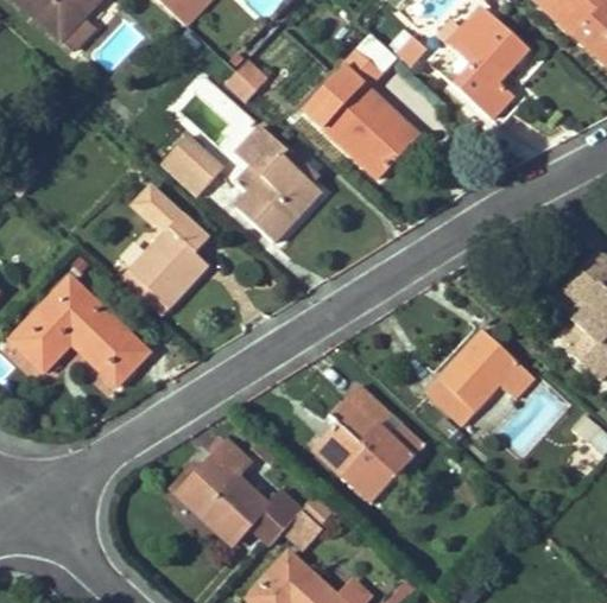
[(18,0),(62,39),(68,32),(32,0),(18,0)]
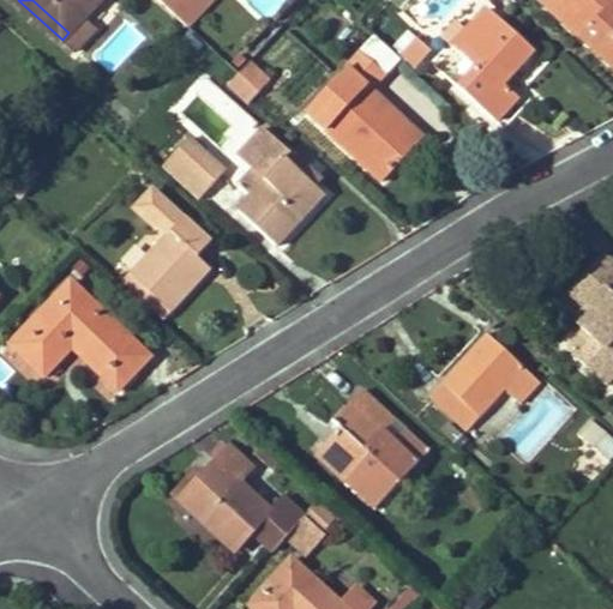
[(32,0),(68,32),(83,17),(98,0),(32,0)]
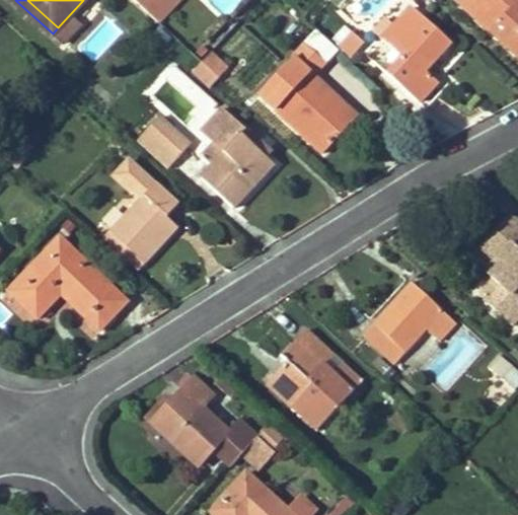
[(158,19),(176,0),(144,0),(141,3),(158,19)]
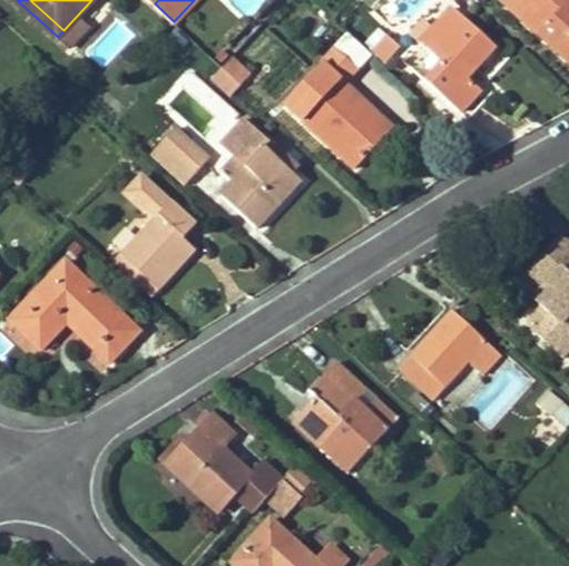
[(504,0),(568,59),(568,0),(504,0)]
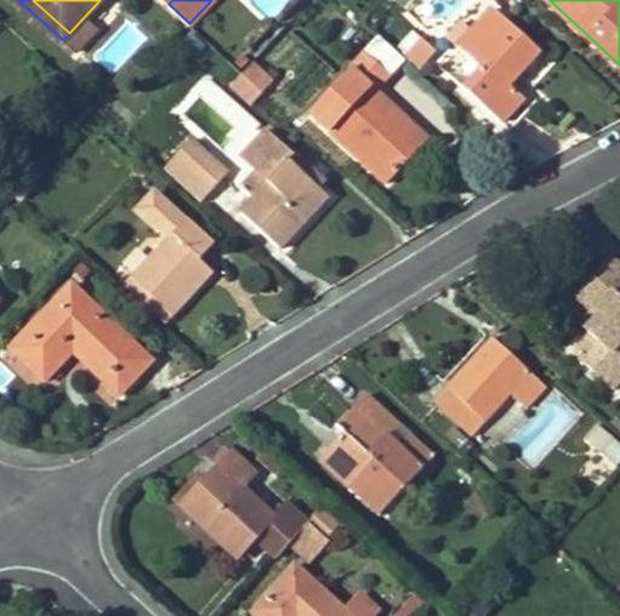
[(539,46),(494,4),(475,26),(459,43),(482,64),(462,85),(500,119),(523,93),(508,79),(539,46)]
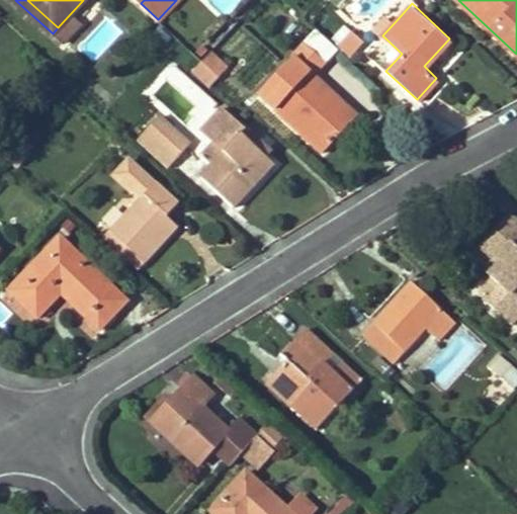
[(58,27),(53,33),(63,43),(80,23),(70,14),(58,27)]
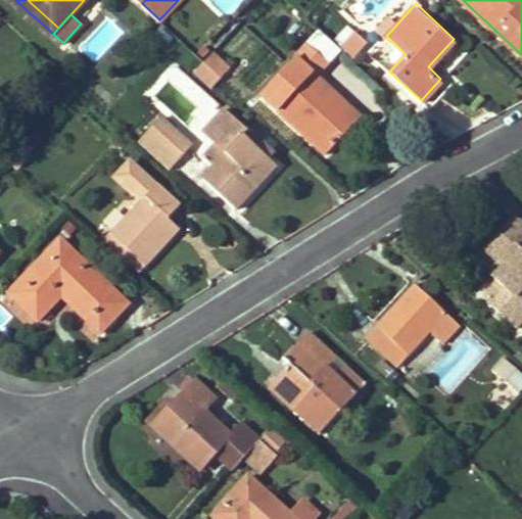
[(386,36),(399,21),(391,14),(378,29),(386,36)]
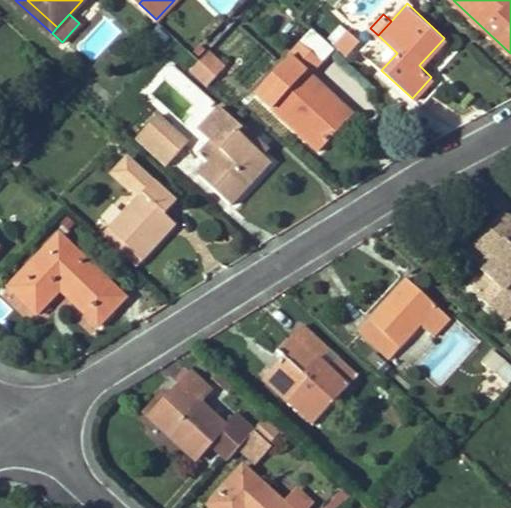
[(350,52),(360,34),(338,22),(328,40),(350,52)]
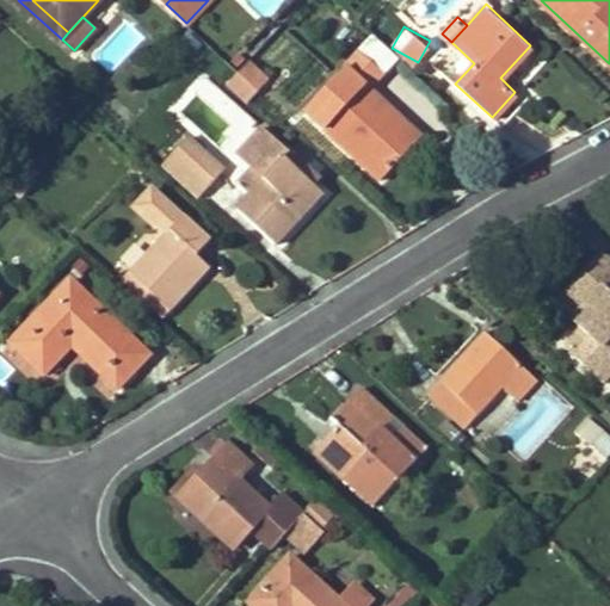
[(258,63),(246,76),(258,88),(271,75),(258,63)]
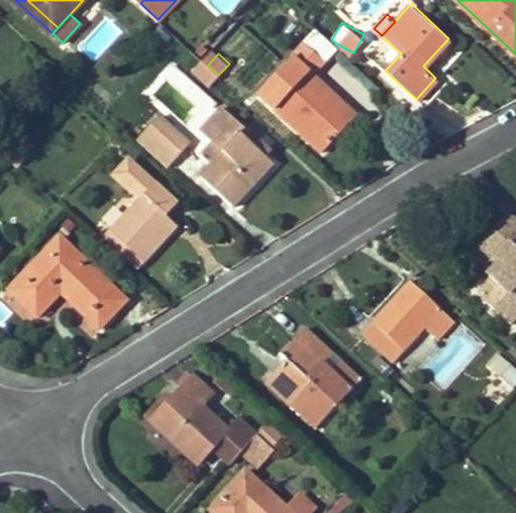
[(303,75),(309,70),(293,55),(288,60),(303,75)]
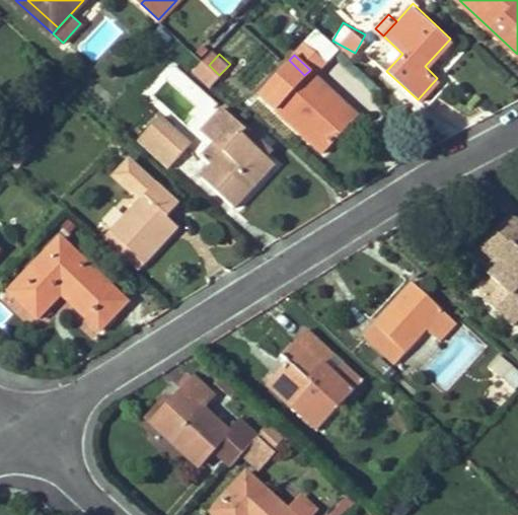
[(320,87),(323,82),(310,70),(304,75),(289,60),(261,91),(323,150),(353,119),(320,87)]
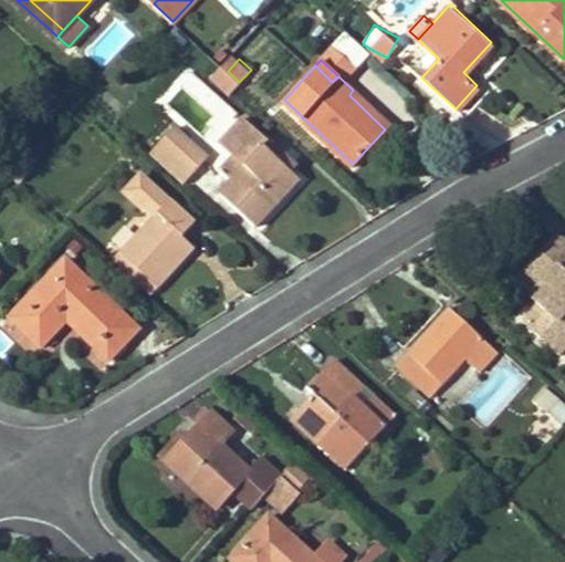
[(228,93),(239,82),(228,71),(217,82),(228,93)]
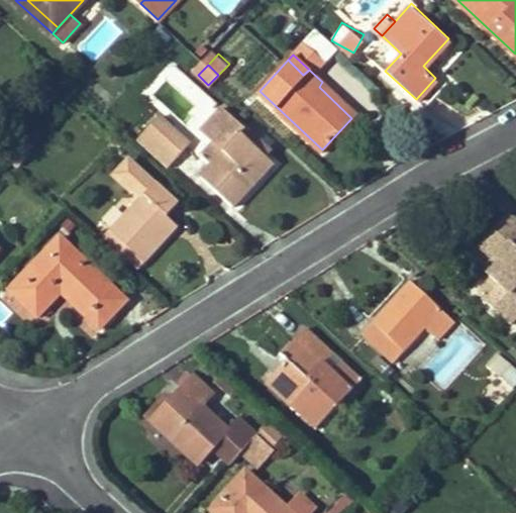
[(319,87),(351,118),(358,111),(325,80),(322,82),(319,87)]
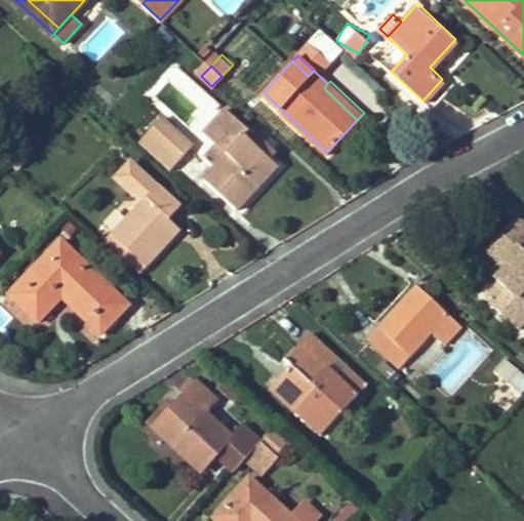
[(268,156),(244,134),(250,128),(227,108),(205,131),(218,144),(228,153),(215,165),(204,176),(239,208),(278,165),(268,156)]
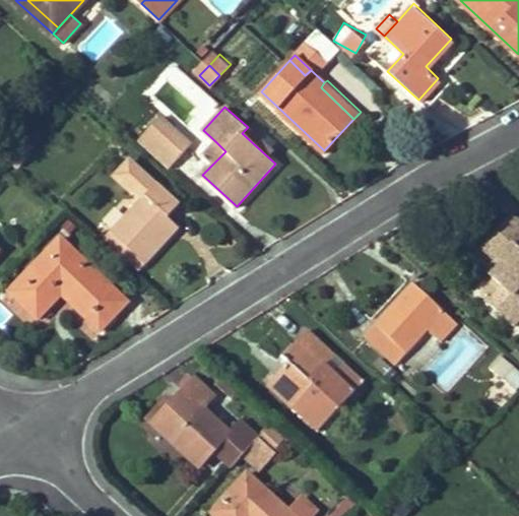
[(161,115),(139,138),(170,166),(191,142),(161,115)]
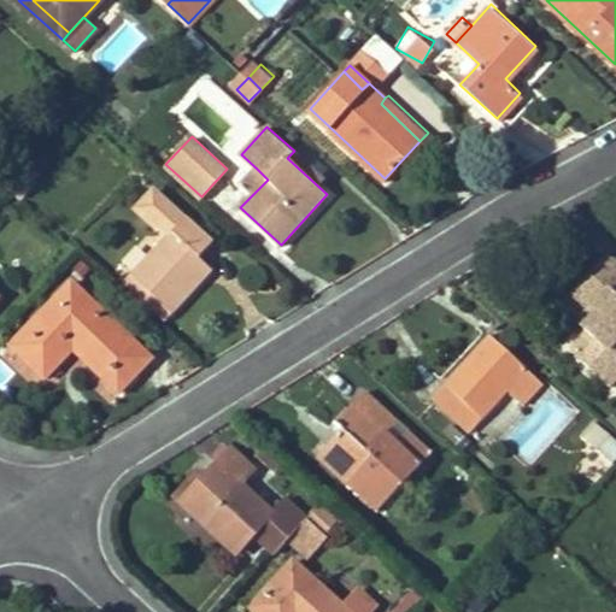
[(287,158),(315,183),(321,176),(294,151),(287,158)]
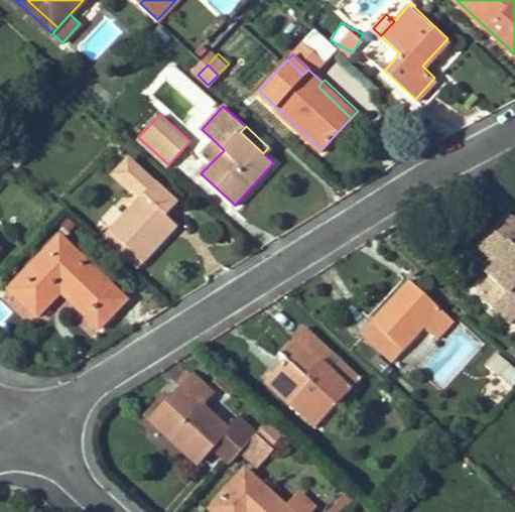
[(224,150),(215,141),(204,154),(212,162),(224,150)]
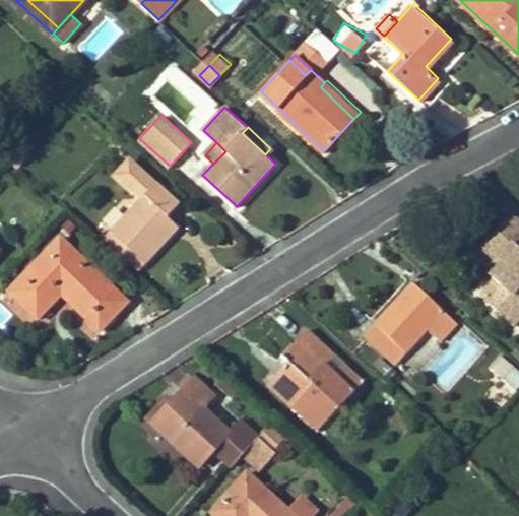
[(113,232),(143,260),(177,223),(168,214),(178,202),(131,158),(118,173),(144,196),(113,232)]
